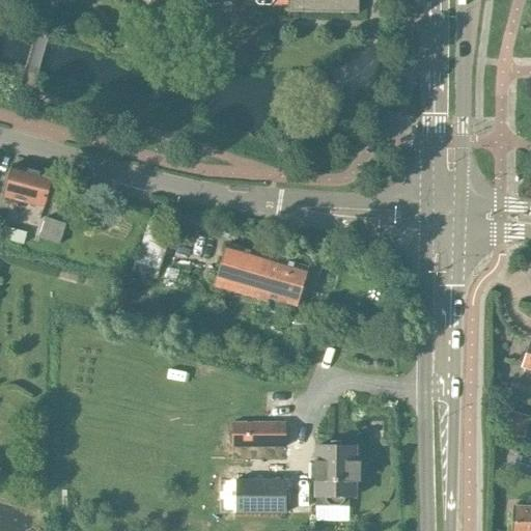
[(357,0),(288,0),(289,12),(358,14),(357,0)]
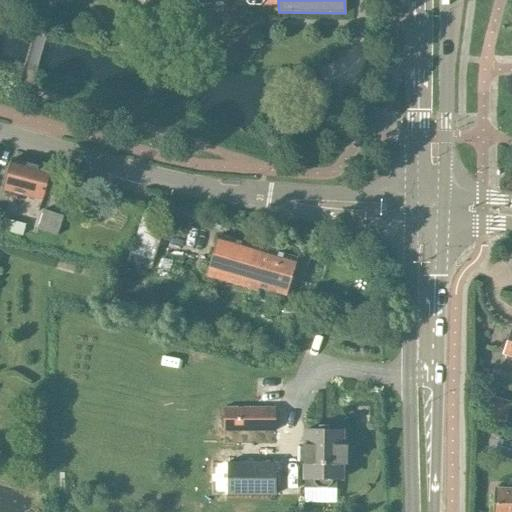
[(319,103),(332,102),(332,88),(318,88),(319,103)]
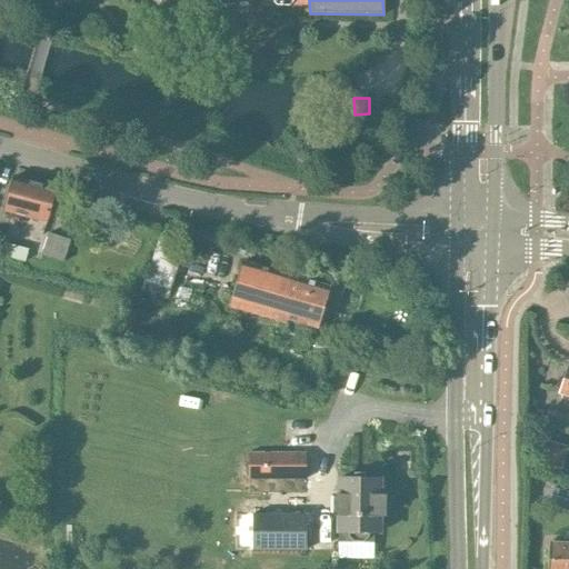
[(46,222),(55,189),(13,178),(3,211),(46,222)]
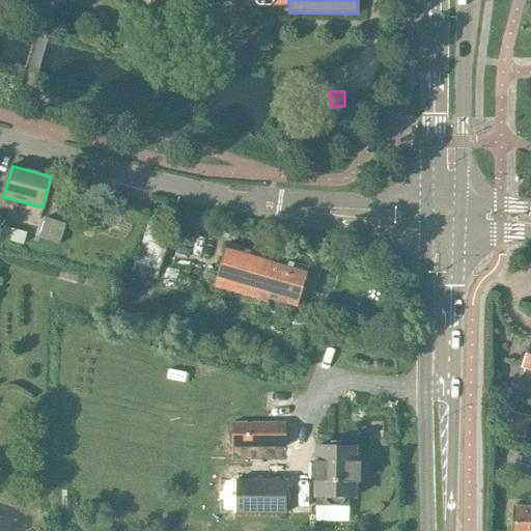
[(45,218),(37,239),(59,245),(65,224),(45,218)]
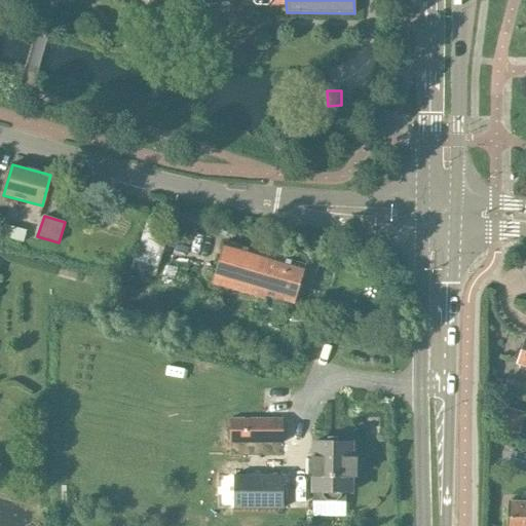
[(157,268),(168,232),(178,235),(179,233),(198,241),(201,234),(181,225),(180,227),(172,224),(172,225),(148,217),(133,260),(132,259),(128,269),(153,277),(157,268)]
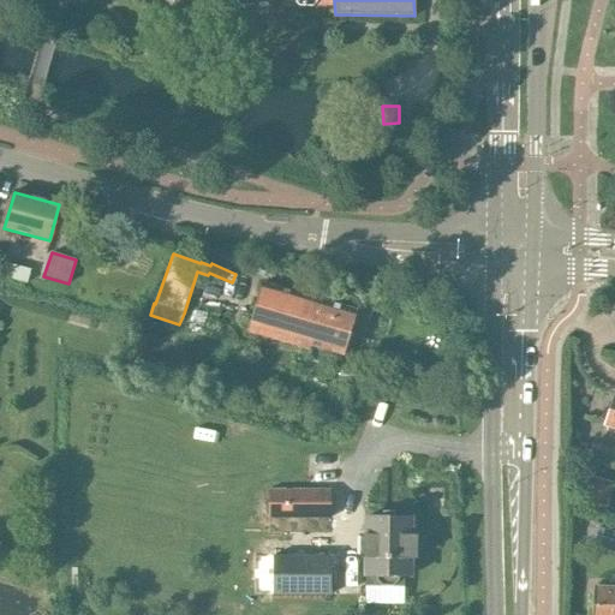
[(341,356),(354,310),(262,284),(248,332),(308,350),(309,346),(341,356)]
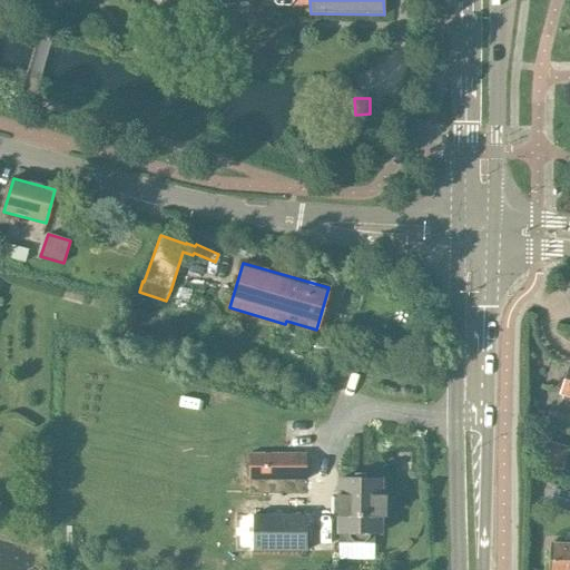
[(192,288),(182,286),(176,303),(187,305),(190,305),(206,311),(209,302),(189,296),(192,288)]
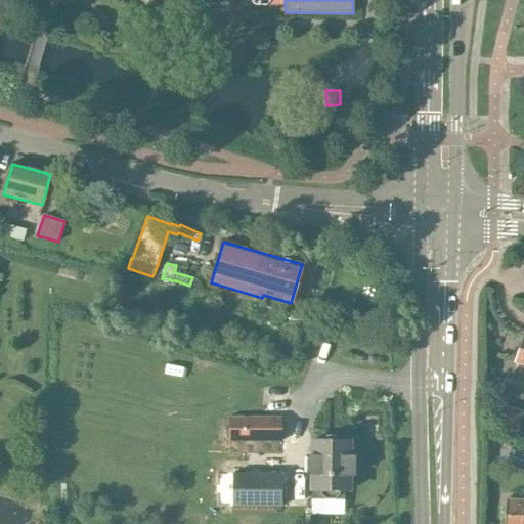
[(523,335),(522,335),(518,348),(514,349),(512,356),(515,359),(514,362),(523,365),(523,335)]
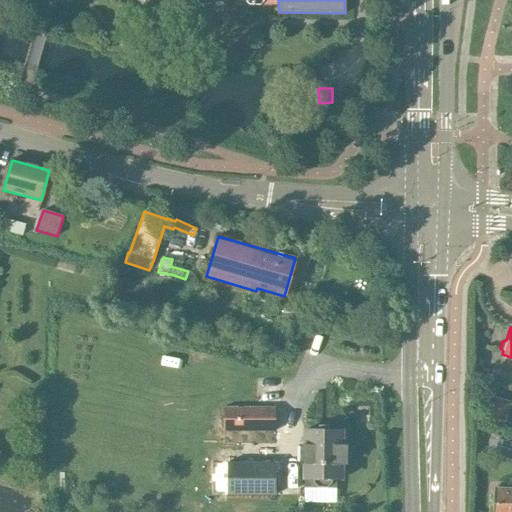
[(511,374),(493,369),(490,378),(511,385),(511,374)]
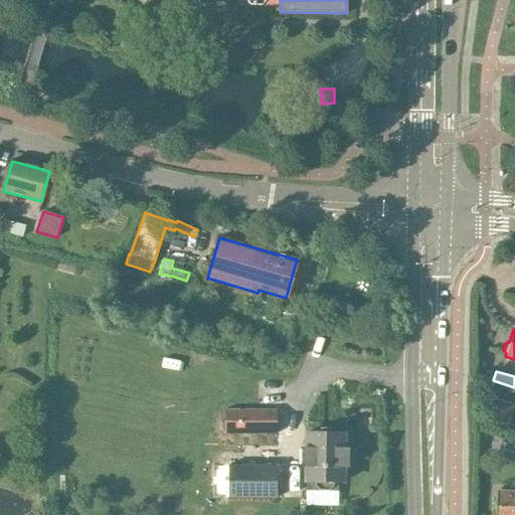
[(276,434),(276,410),(224,410),(224,434),(276,434)]
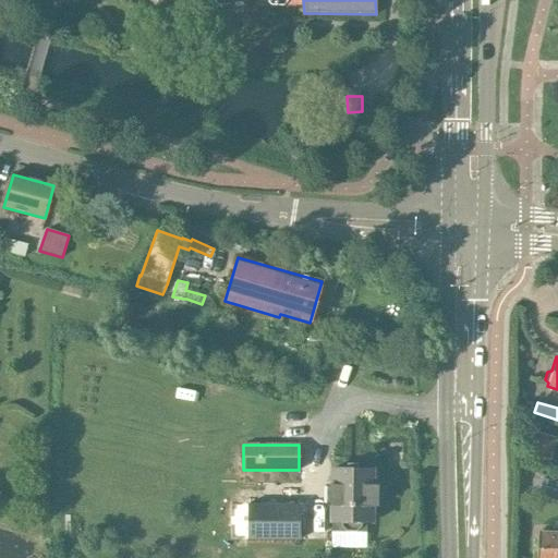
[(358,469),(358,464),(346,464),(346,469),(329,469),(329,485),(325,485),(325,506),(329,506),(329,522),(340,523),(340,526),(346,532),(355,532),(361,526),(361,523),(372,523),(373,507),(377,507),(378,485),(373,485),(373,470),(358,469)]
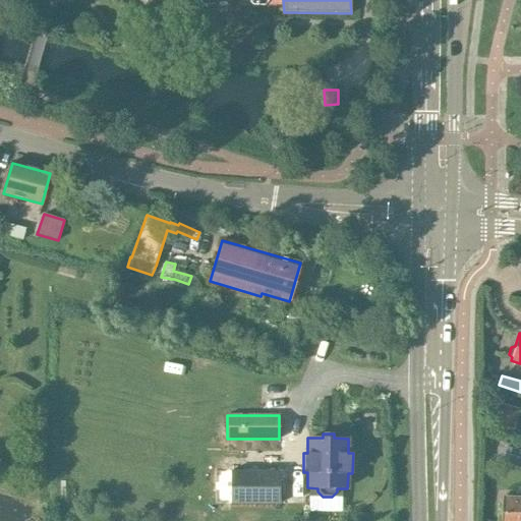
[(279,505),(279,471),(230,471),(230,505),(279,505)]
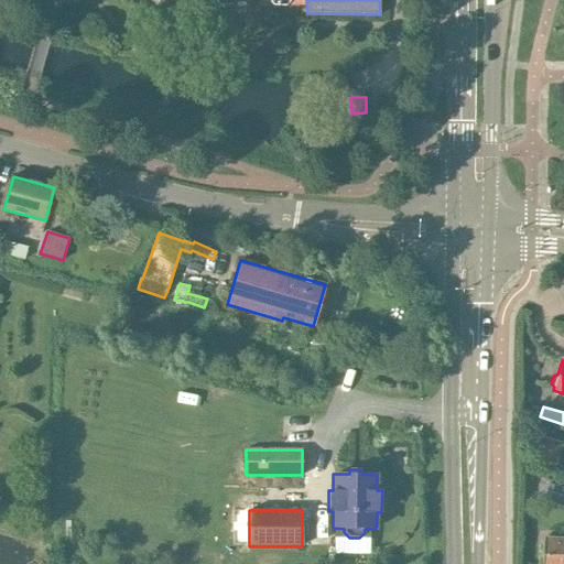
[(563,563),(563,538),(543,538),(541,563),(563,563)]
